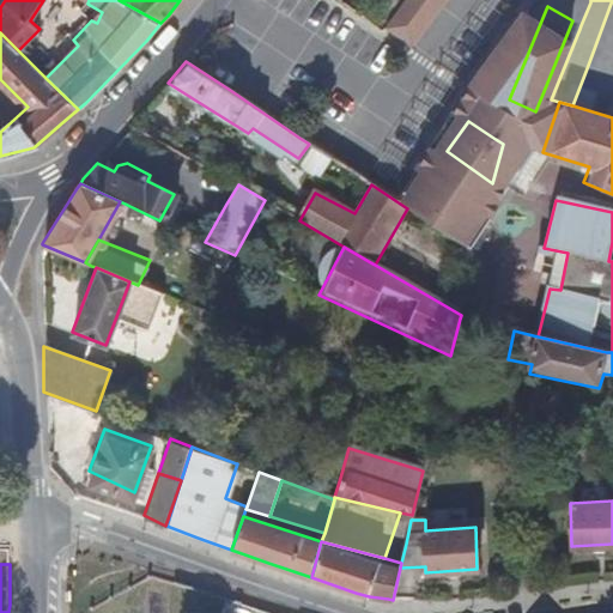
[(237,612),(238,598),(208,587),(207,612),(237,612)]
